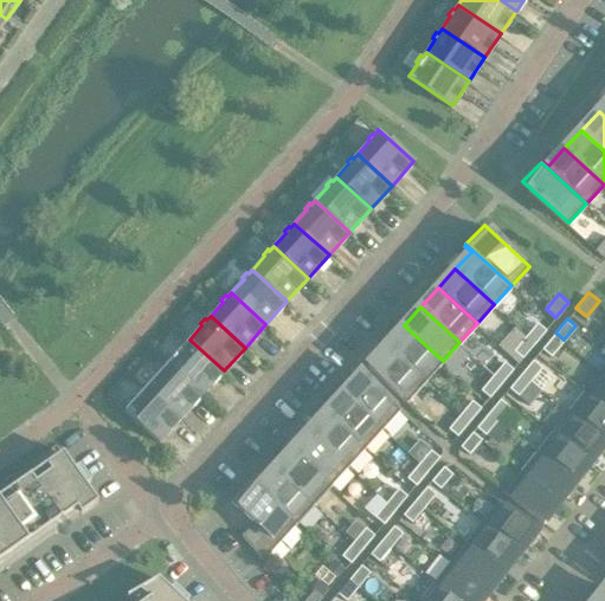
[(526,335),(535,342),(547,328),(538,321),(526,335)]
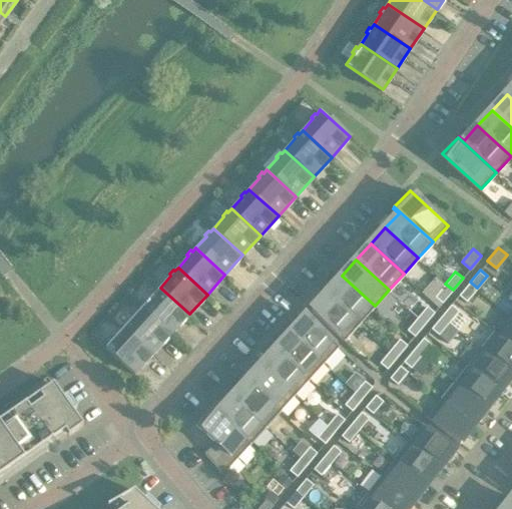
[(327,292),(360,322),(375,306),(342,276),(327,292)]
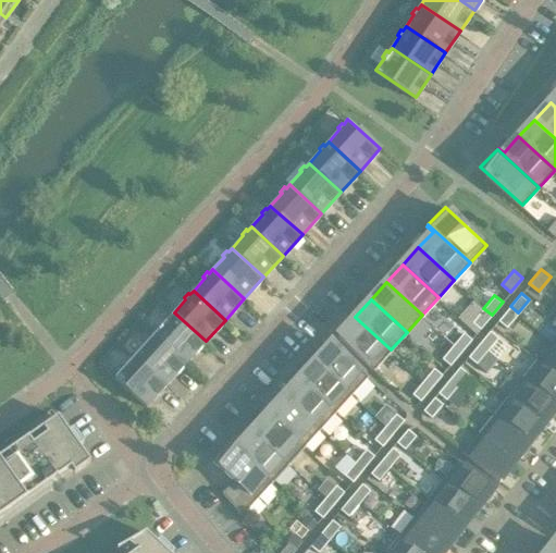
[(507,326),(518,312),(510,306),(499,319),(507,326)]
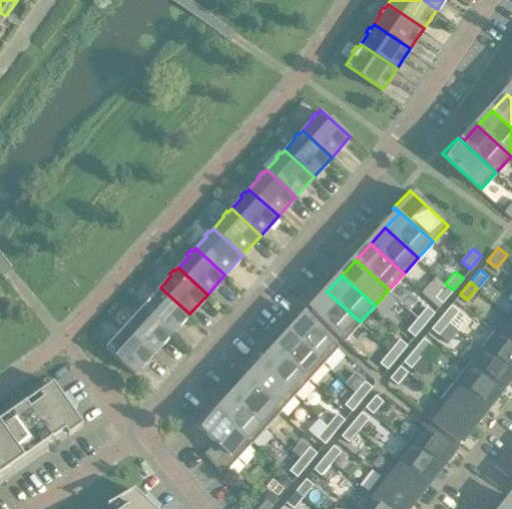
[(453,290),(445,284),(435,295),(443,302),(453,290)]
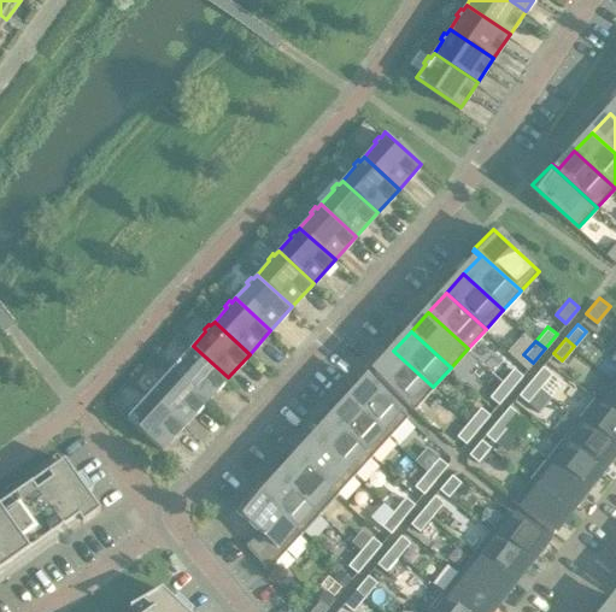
[(171,369),(206,401),(228,377),(193,346),(189,349),(187,348),(182,353),(185,354),(171,369)]
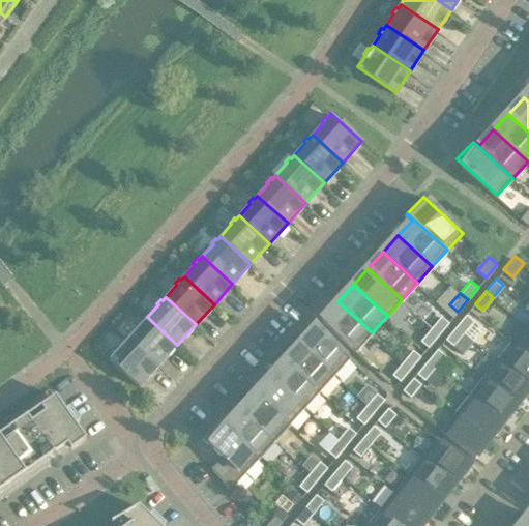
[(372,332),(338,301),(322,319),(356,350),(372,332)]
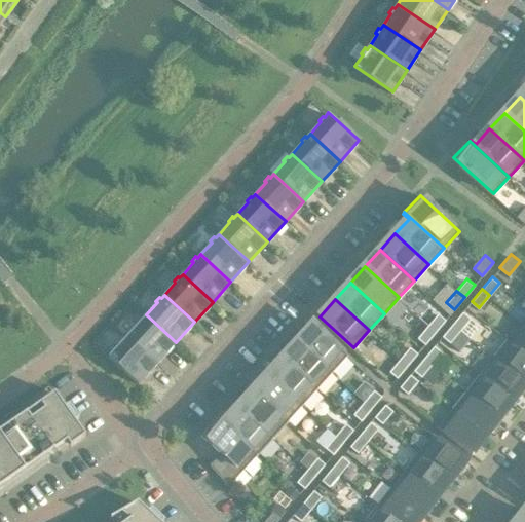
[(463,310),(453,323),(460,329),(471,318),(463,310)]
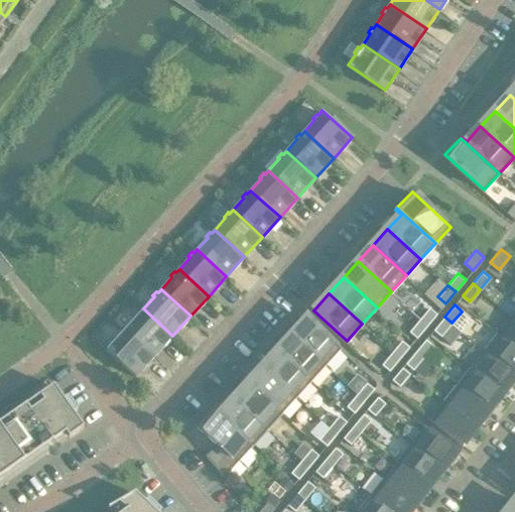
[(430,306),(420,318),(427,325),(437,312),(430,306)]
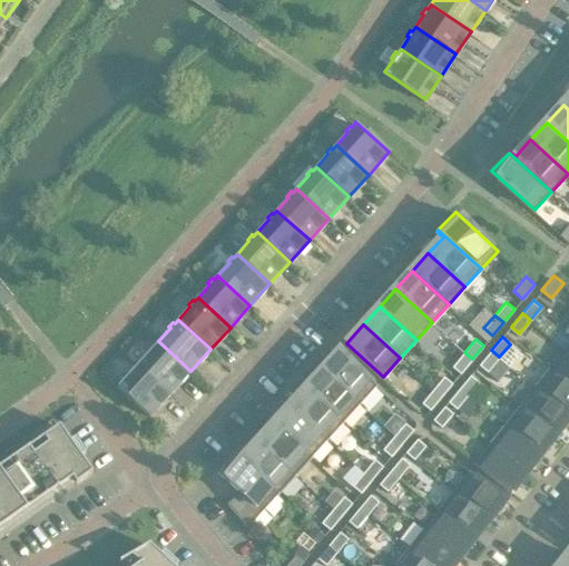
[(138,363),(172,392),(190,371),(158,341),(155,345),(153,343),(148,349),(150,350),(138,363)]
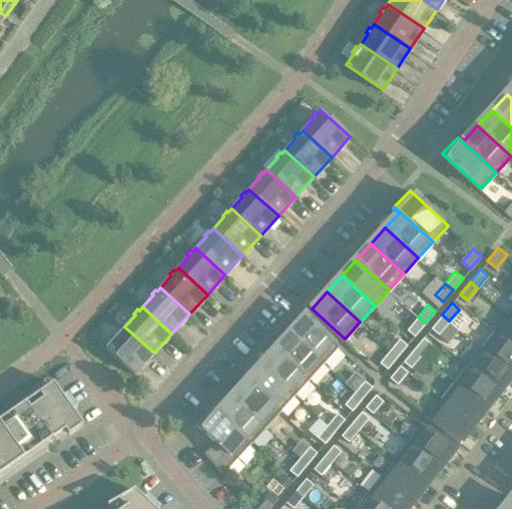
[(511,315),(508,312),(495,329),(511,342),(511,315)]
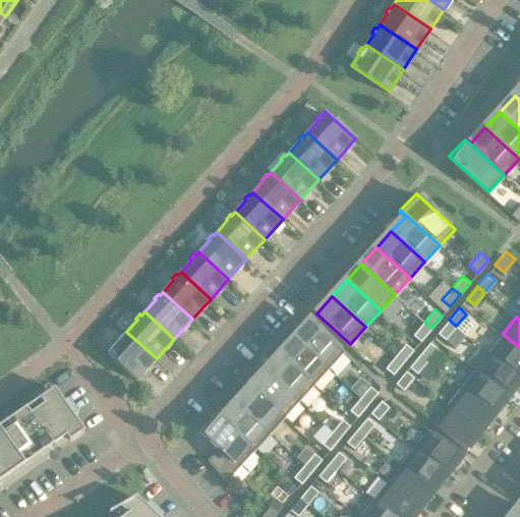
[(295,337),(330,367),(345,350),(311,320),(295,337)]
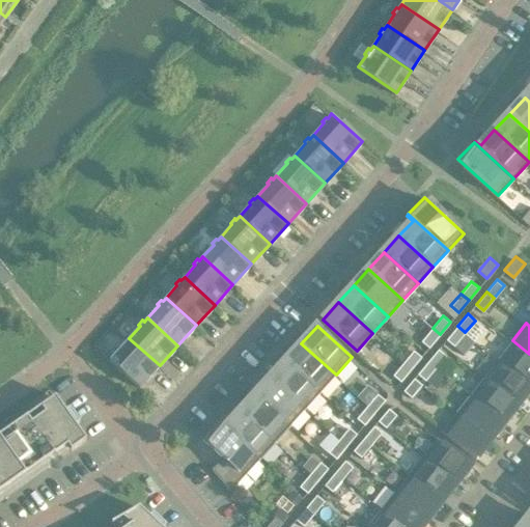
[(454,344),(465,332),(457,326),(447,338),(454,344)]
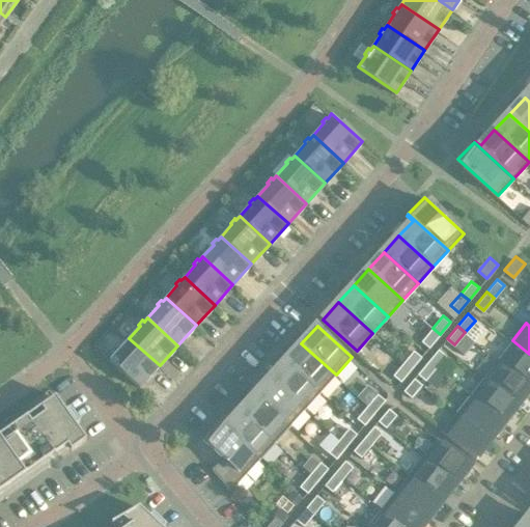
[(429,347),(440,334),(433,328),(422,340),(429,347)]
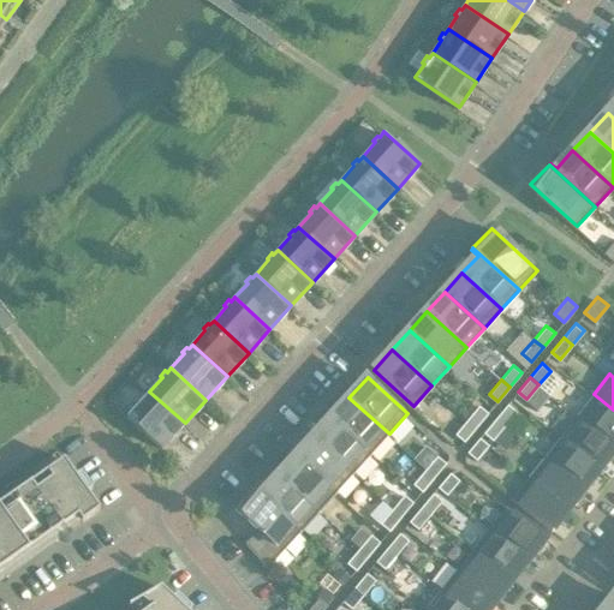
[(162,447),(185,423),(149,392),(145,395),(144,394),(139,399),(141,400),(127,416),(162,447)]
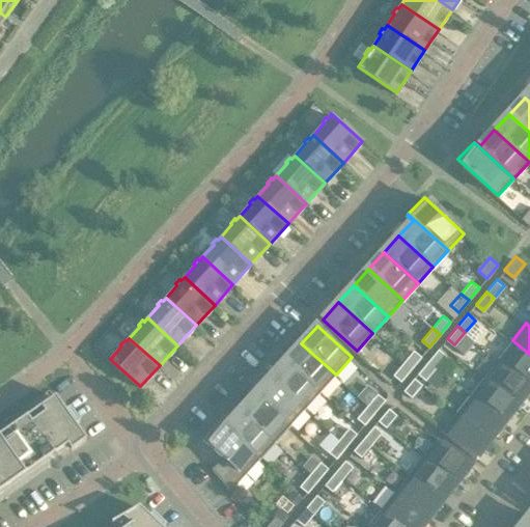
[(498,358),(529,383),(529,354),(512,340),(498,358)]
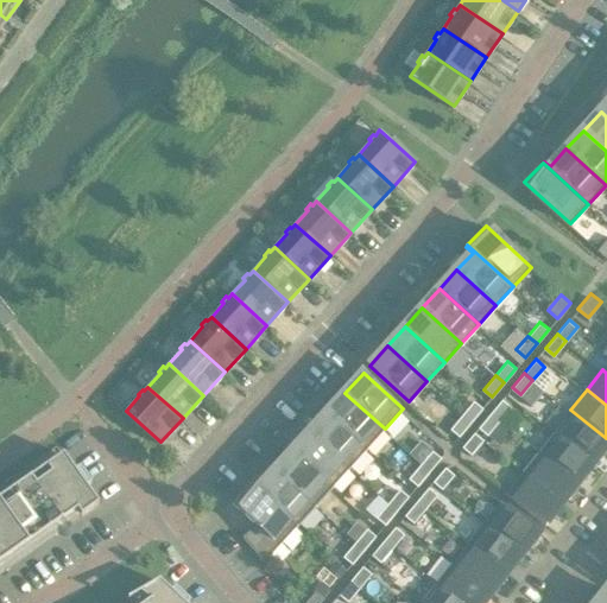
[(385,429),(345,393),(328,412),(367,448),(385,429)]
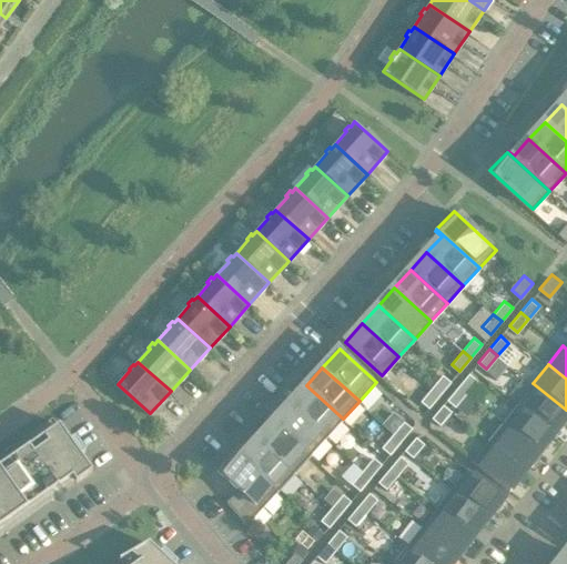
[(469,372),(458,385),(467,392),(478,380),(469,372)]
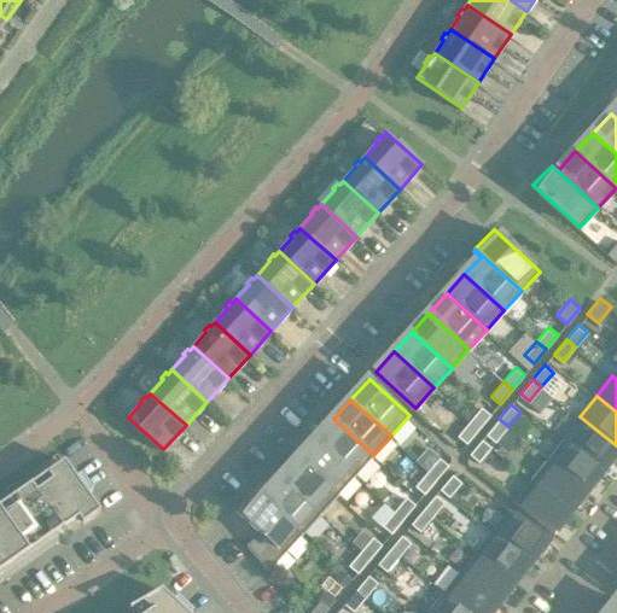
[(470,420),(479,427),(492,414),(482,406),(470,420)]
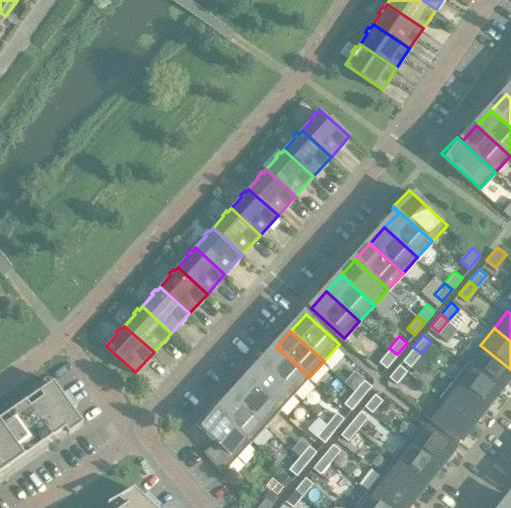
[(467,362),(500,388),(510,374),(510,369),(480,345),(467,362)]
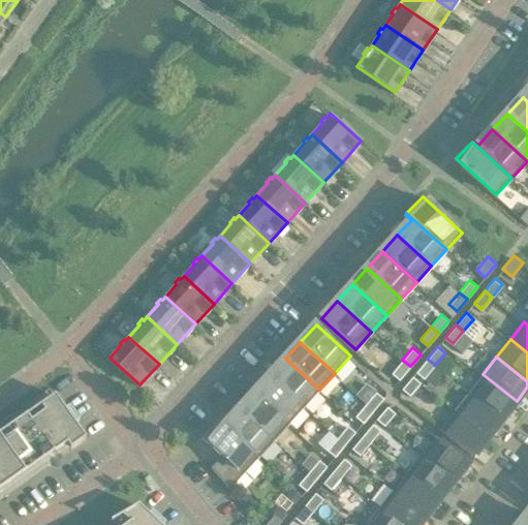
[(319,390),(285,359),(270,375),(305,406),(319,390)]
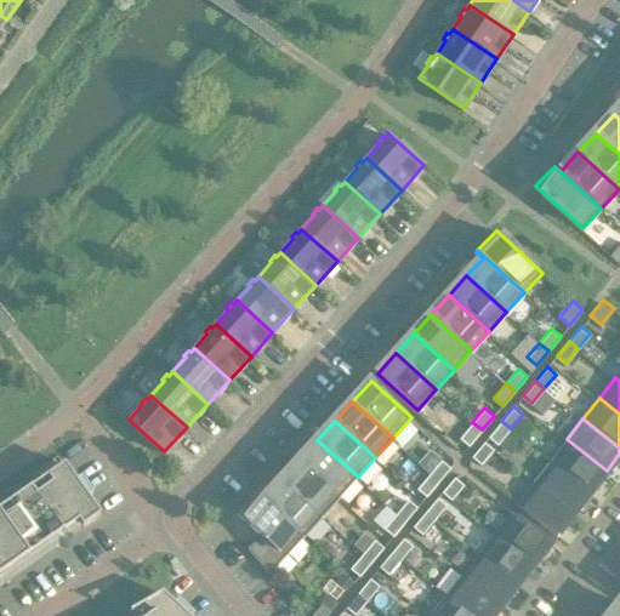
[(499,443),(511,428),(501,421),(489,435),(499,443)]
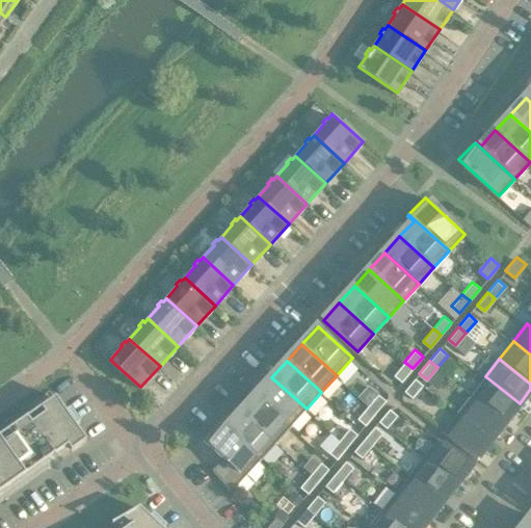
[(413,368),(404,362),(394,374),(402,380),(413,368)]
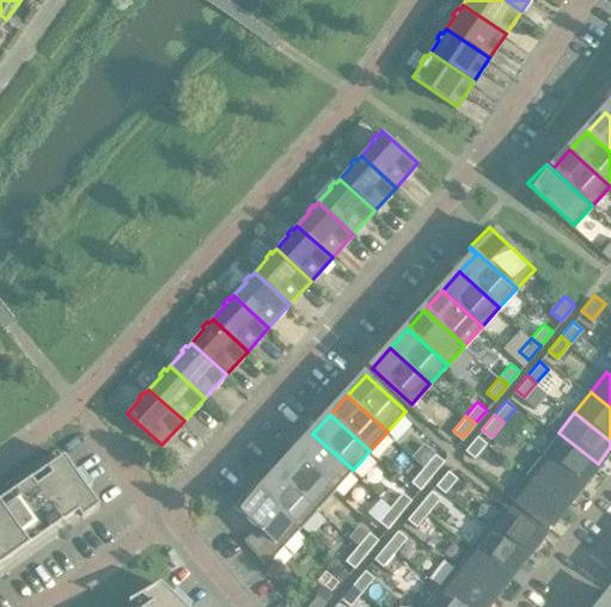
[(598,464),(558,433),(543,453),(582,484),(598,464)]
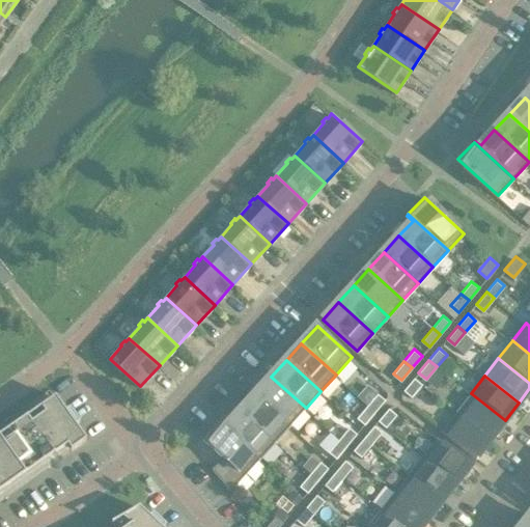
[(306,408),(271,377),(256,393),(290,424),(306,408)]
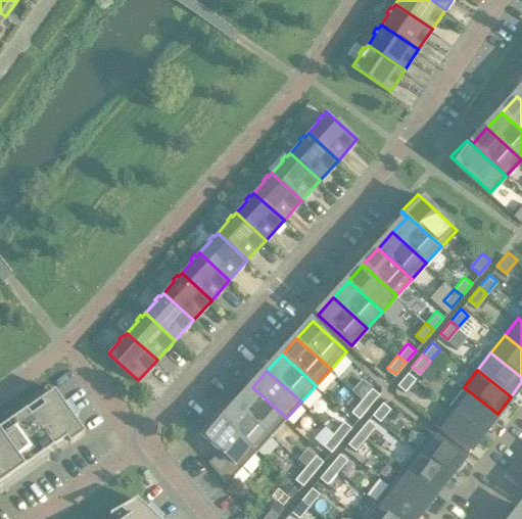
[(409,371),(398,383),(406,390),(416,377),(409,371)]
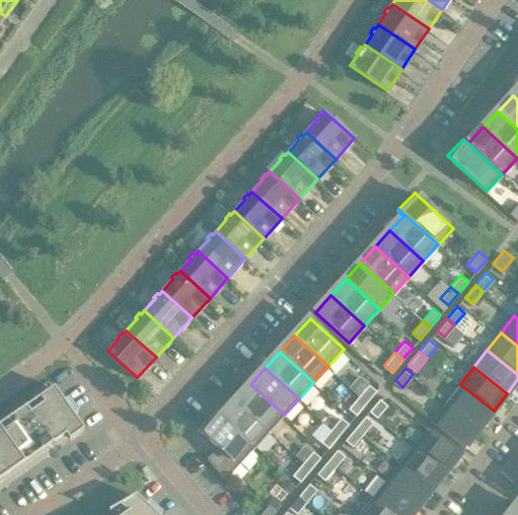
[(359,395),(367,401),(377,389),(369,383),(359,395)]
